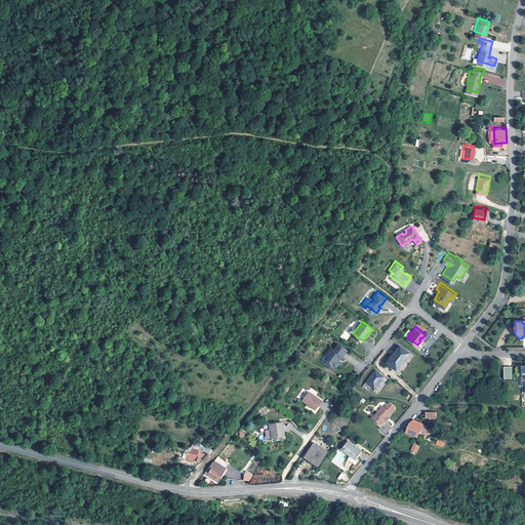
[(421,338),(420,337),(419,339),(420,340),(417,345),(421,348),(426,340),(421,338)]
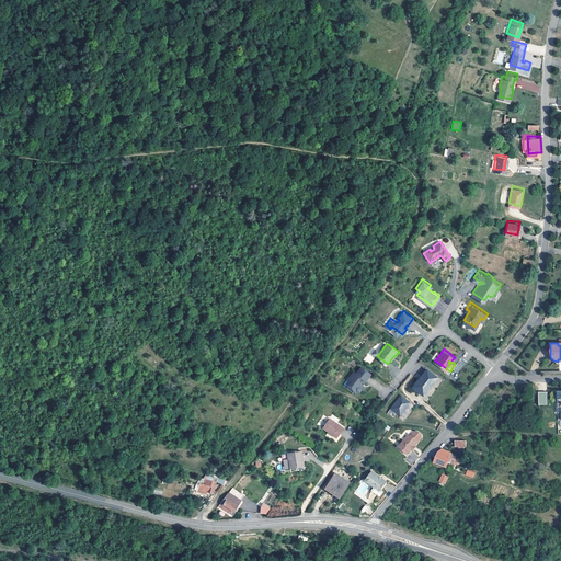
[(436,374),(426,366),(421,374),(422,375),(421,378),(419,377),(412,386),(419,390),(423,395),(432,382),(431,381),(436,374)]
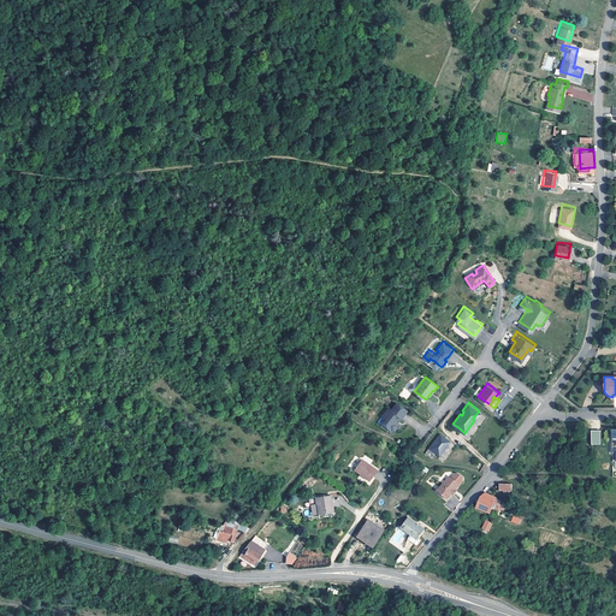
[(403,413),(394,404),(388,409),(385,407),(377,415),(380,419),(377,422),(384,431),(389,431),(391,428),(391,425),(396,420),(403,413)]
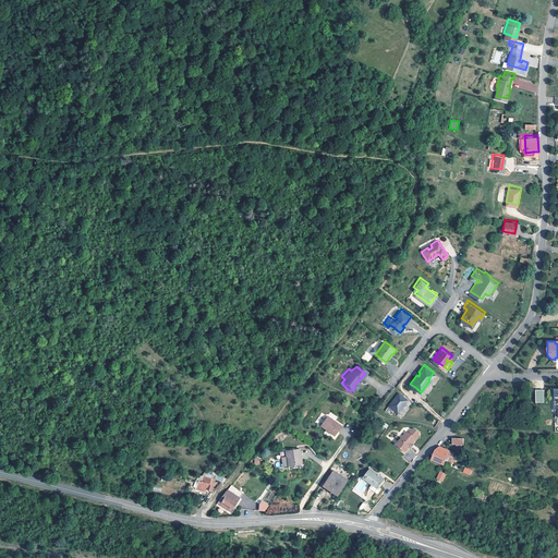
[(535,390),(535,403),(544,403),(544,389),(535,390)]
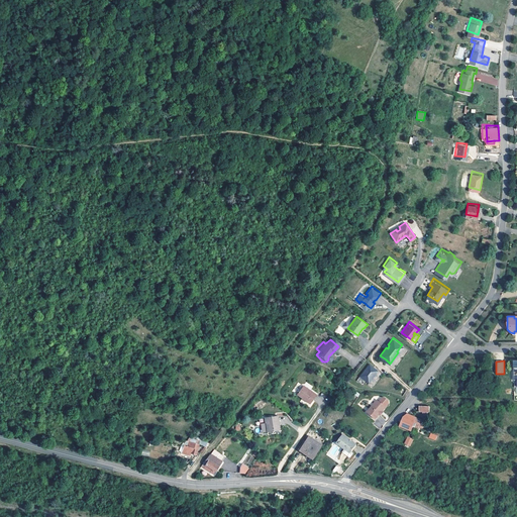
[(378,369),(369,363),(359,375),(366,379),(369,382),(378,369)]
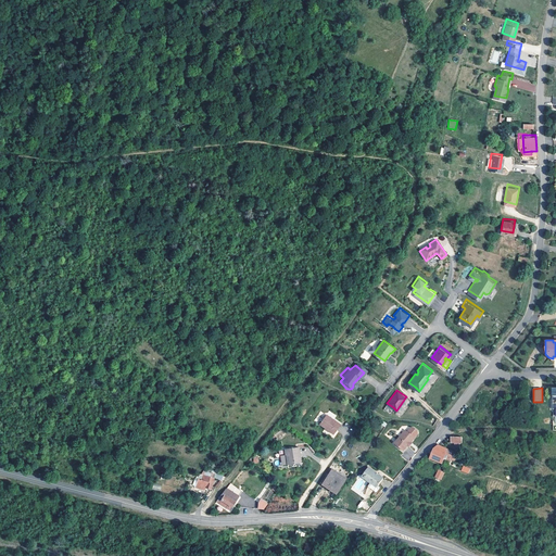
[(390,412),(393,407),(387,403),(383,407),(390,412)]
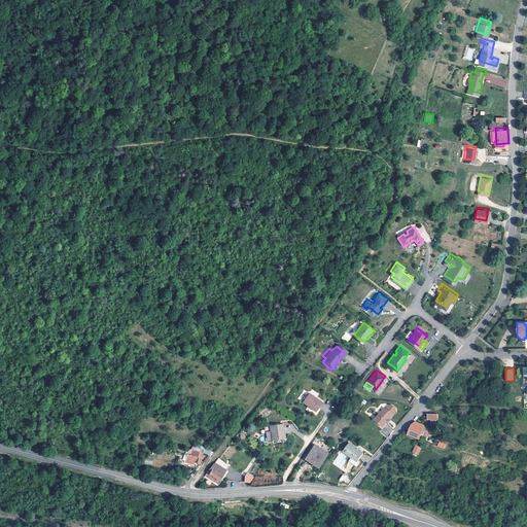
[(323,406),(310,394),(303,402),(309,408),(309,407),(313,410),(312,411),(316,414),(323,406)]
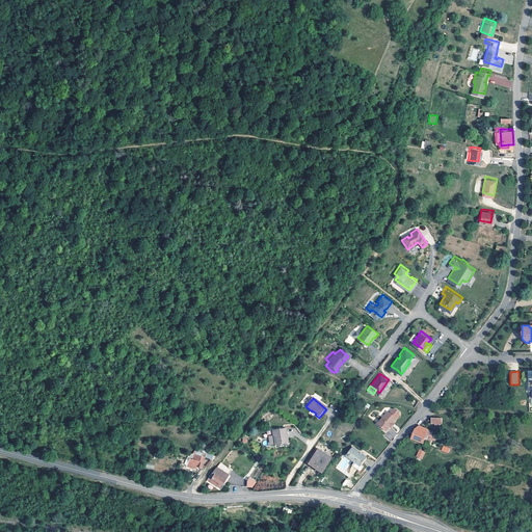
[(379,421),(389,429),(392,425),(395,421),(395,420),(401,411),(401,409),(397,406),(395,406),(392,410),(390,408),(379,421)]
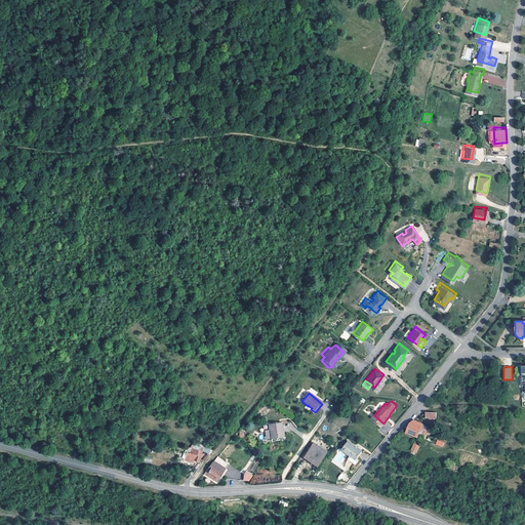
[(422,423),(414,420),(410,423),(406,433),(417,438),(418,435),(422,437),(423,434),(427,435),(427,434),(429,435),(432,434),(433,433),(433,431),(432,428),(430,427),(430,426),(422,423)]
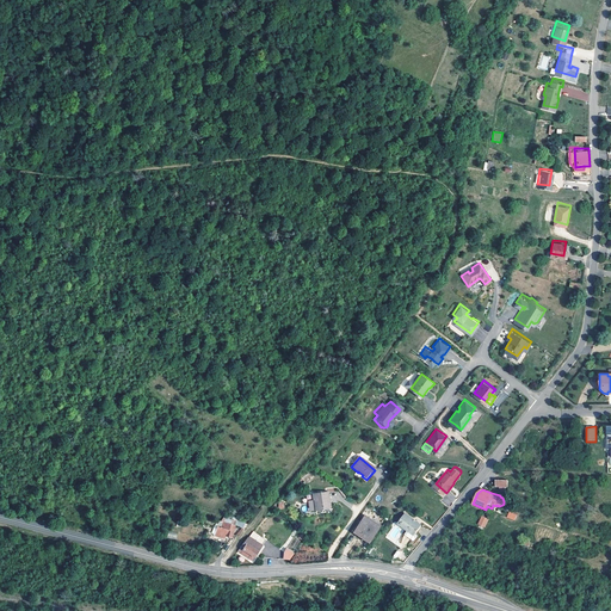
[(328,504),(328,492),(310,493),(310,499),(312,499),(312,508),(322,508),(322,504),(328,504)]
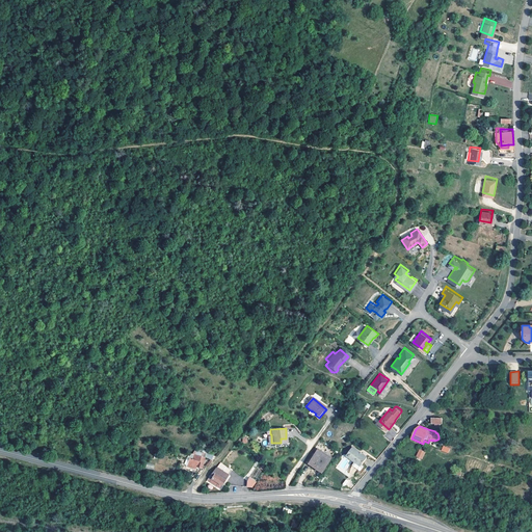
[(367,457),(353,447),(346,455),(355,462),(352,466),(361,471),(364,466),(362,464),(367,457)]
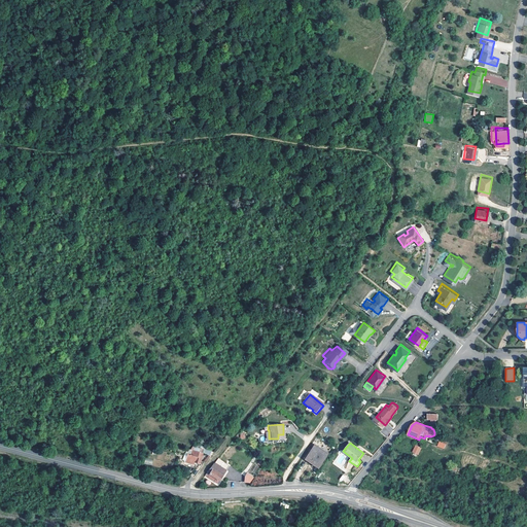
[(326,453),(314,444),(305,457),(317,466),(326,453)]
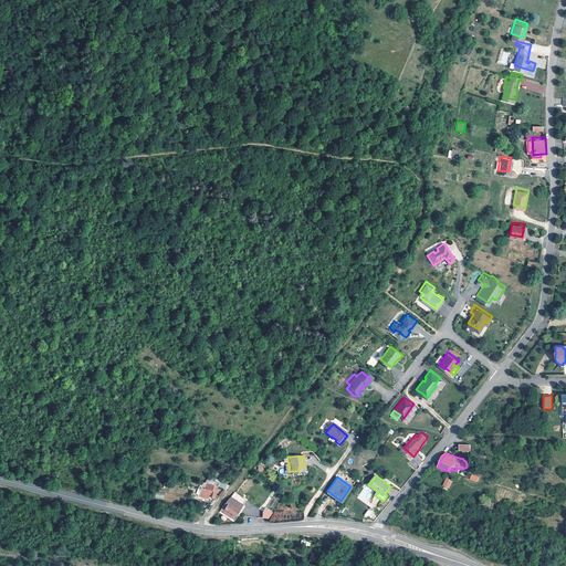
[(442,485),(449,489),(453,481),(446,478),(442,485)]
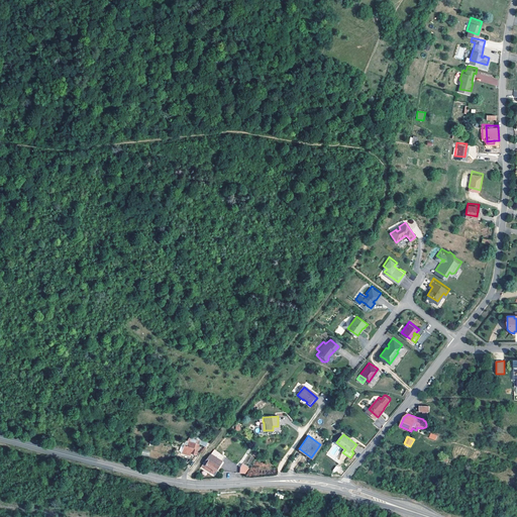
[(204,449),(207,445),(198,442),(194,441),(192,447),(191,451),(195,452),(201,454),(204,449)]
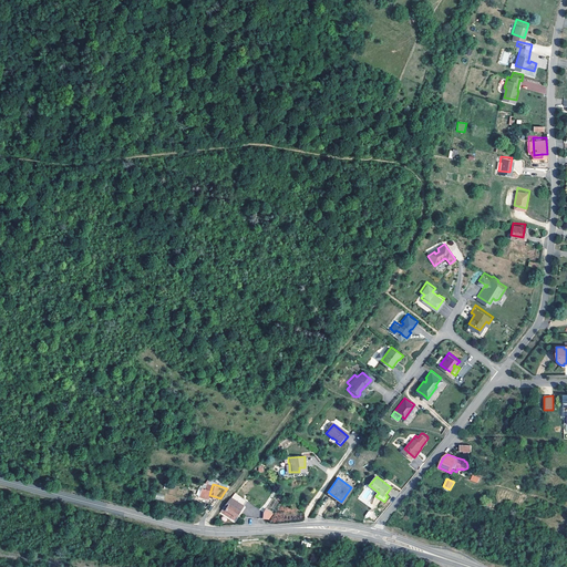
[(210,491),(205,488),(203,497),(213,500),(214,496),(209,495),(210,491)]
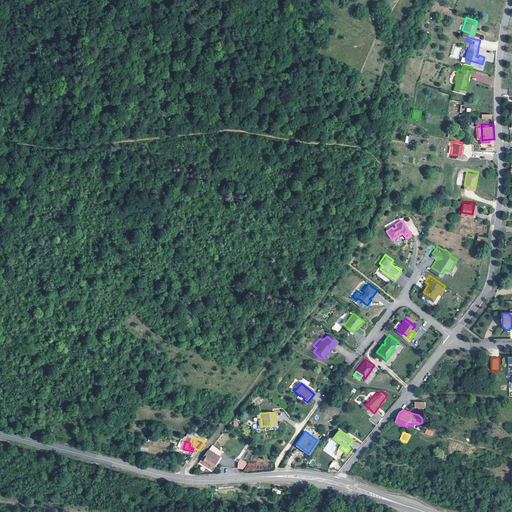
[(226,454),(212,445),(208,452),(201,463),(215,472),(226,454)]
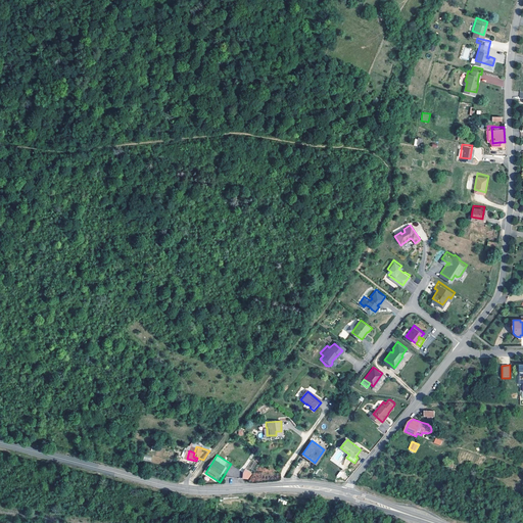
[(249,477),(243,472),(241,475),(240,481),(246,482),(249,477)]
